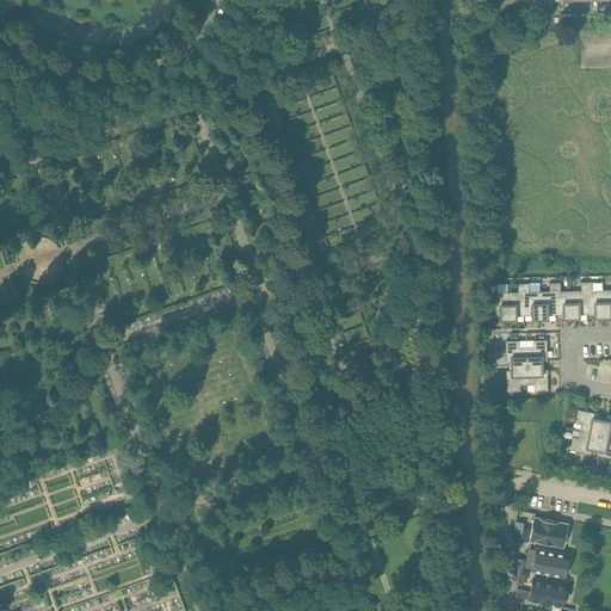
[(555,318),(555,315),(555,282),(549,283),(549,291),(539,291),(539,319),(555,318)]
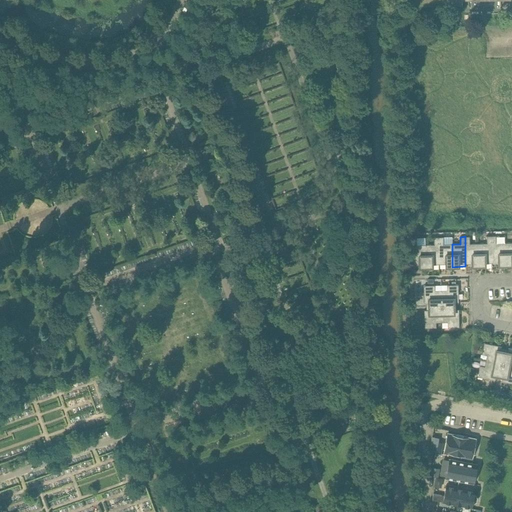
[(465,236),(465,264),(465,266),(479,266),(478,243),(469,244),(469,236),(465,236)]
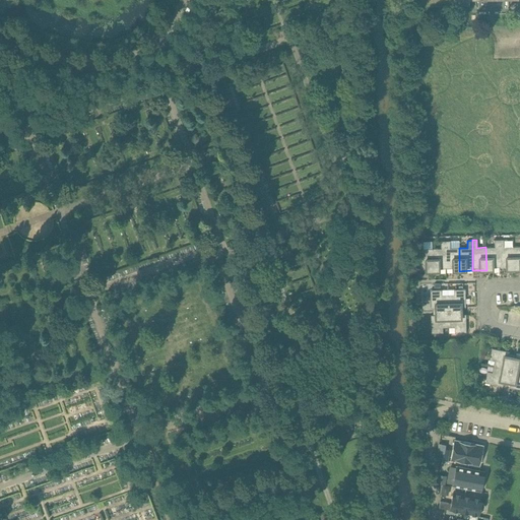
[(486,270),(491,270),(493,270),(493,267),(500,267),(499,240),(494,240),(494,247),(485,247),(486,270)]
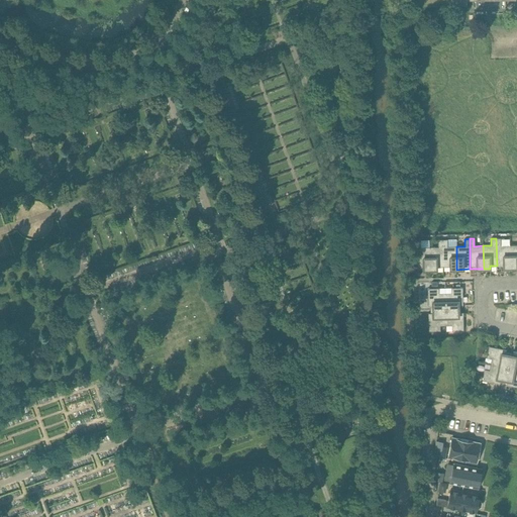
[(501,238),(496,238),(497,266),(503,266),(503,269),(510,268),(509,245),(501,245),(501,238)]
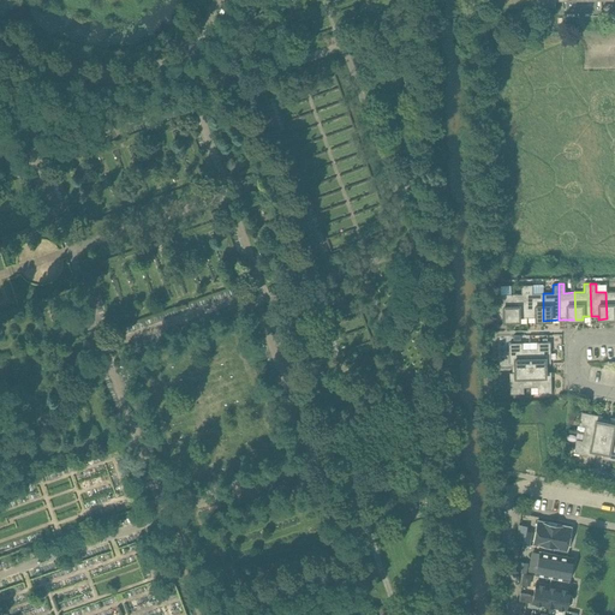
[(511,294),(512,321),(517,321),(519,321),(519,317),(527,317),(526,285),(520,285),(521,293),(511,294)]
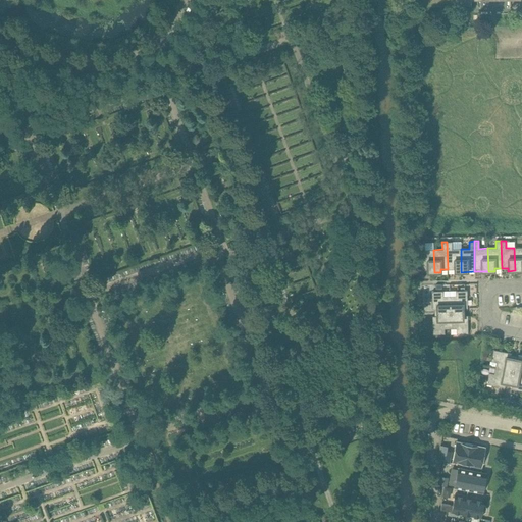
[(452,242),(447,242),(448,269),(454,269),(455,272),(461,272),(461,249),(452,249),(452,242)]
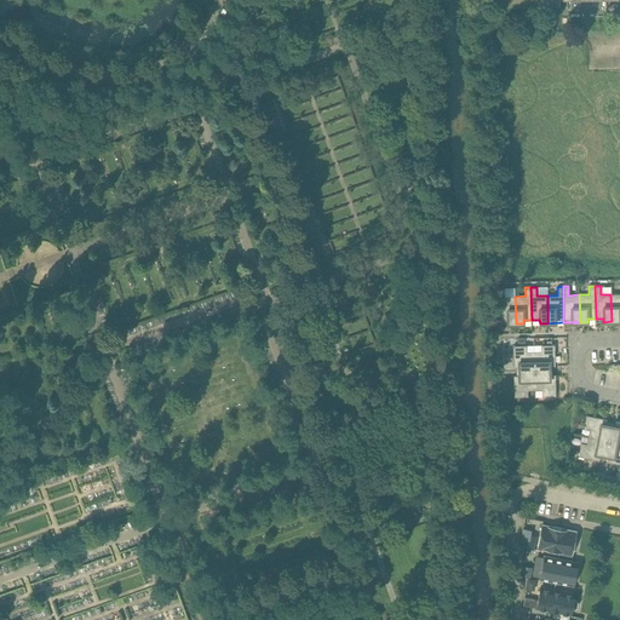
[(510,323),(516,323),(515,297),(505,297),(504,288),(498,288),(499,321),(507,321),(507,323),(510,323)]
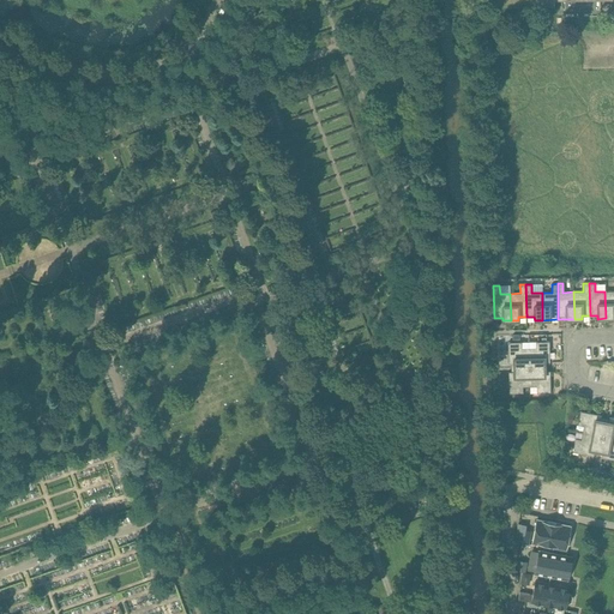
[(529,367),(545,367),(545,362),(549,362),(549,341),(535,342),(535,348),(529,348),(529,367)]
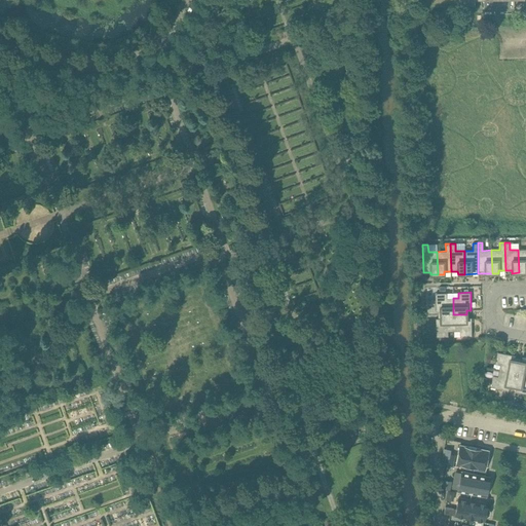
[(440,311),(440,314),(453,314),(453,298),(447,298),(447,293),(435,293),(436,311),(440,311)]
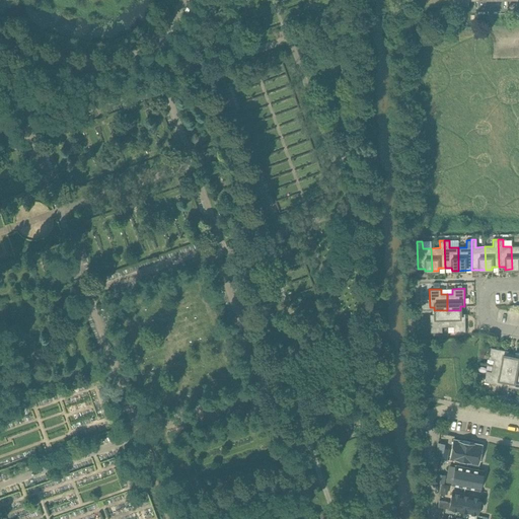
[(447,310),(434,310),(434,314),(430,314),(430,332),(442,331),(442,326),(447,326),(447,310)]
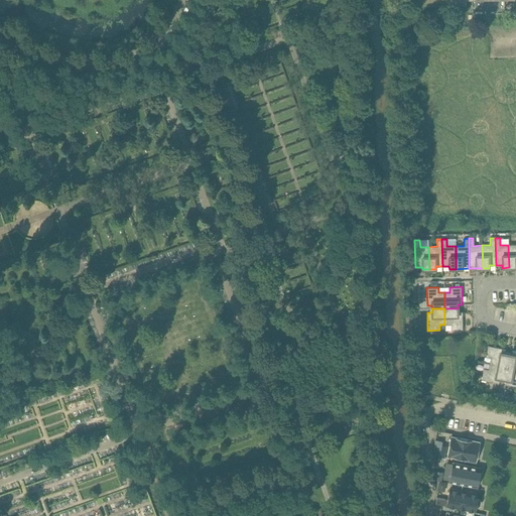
[(458,308),(444,308),(444,325),(450,325),(450,330),(463,330),(462,311),(458,311),(458,308)]
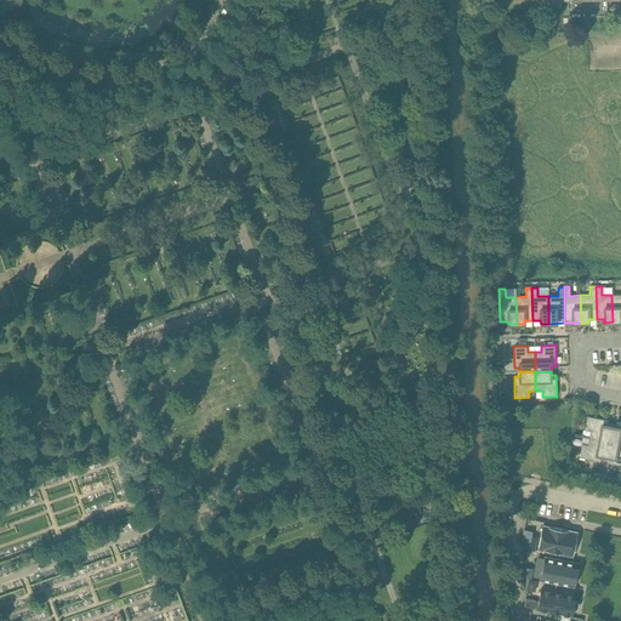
[(608,442),(611,426),(607,426),(608,420),(587,416),(585,429),(591,431),(588,438),(608,442)]
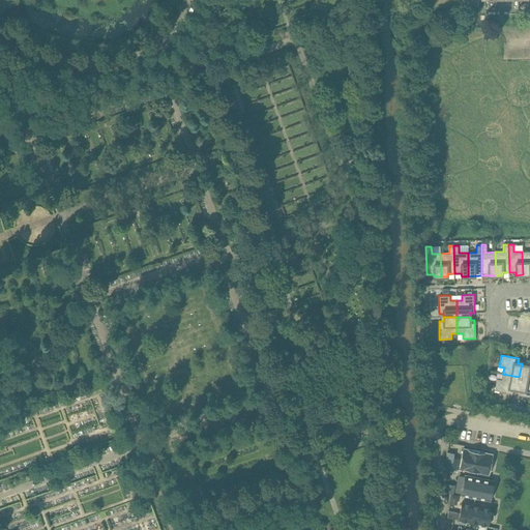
[(522,363),(519,377),(529,378),(529,360),(526,359),(525,364),(522,363)]
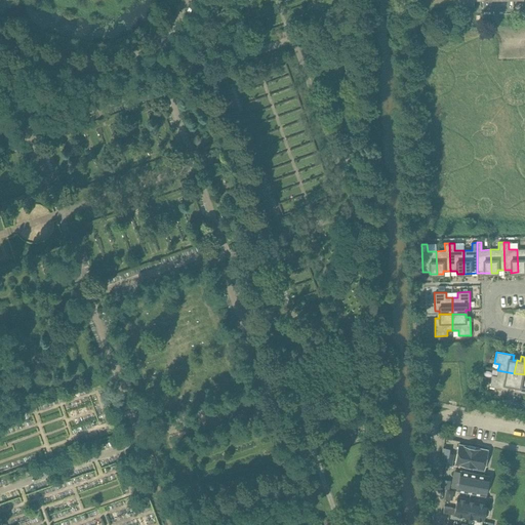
[(508,388),(512,389),(514,373),(497,370),(496,375),(491,374),(489,387),(508,390),(508,388)]
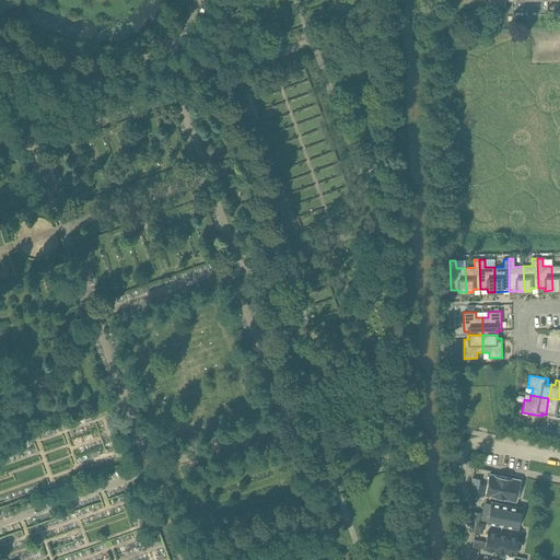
[(559,399),(548,398),(546,415),(549,415),(548,417),(559,419),(559,399)]
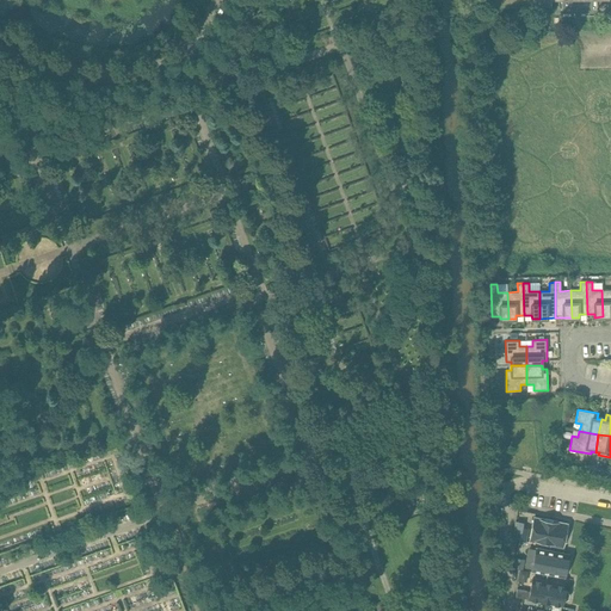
[(563,542),(566,541),(567,530),(566,529),(566,528),(567,524),(535,518),(530,539),(562,547),(563,542)]
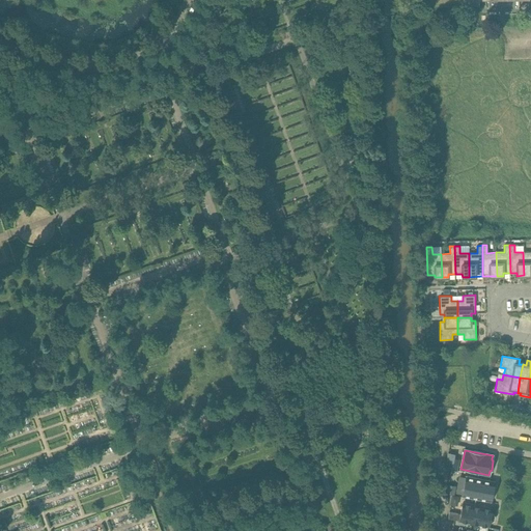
[(463,496),(491,501),(494,482),(467,477),(463,496)]
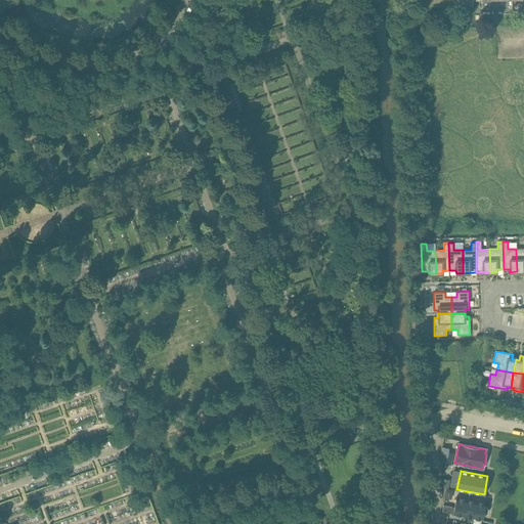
[(485,501),(456,496),(454,508),(443,506),(442,511),(482,519),(483,515),(485,515),(487,513),(488,509),(486,507),(485,507),(485,501)]
